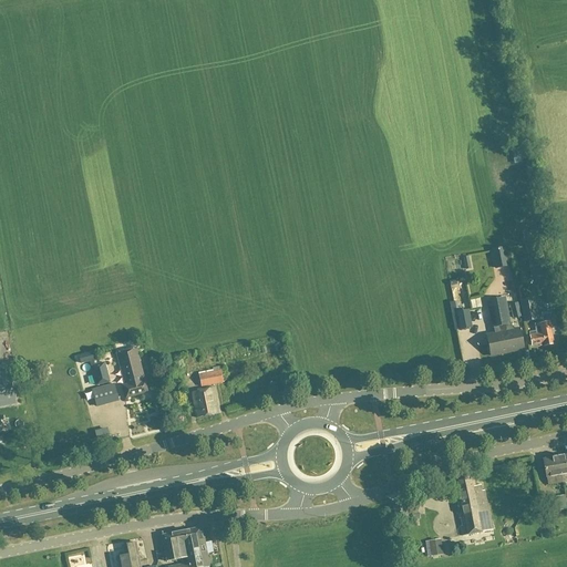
[(521,233),(524,244),(536,243),(534,229),(533,225),(523,227),(524,232),(521,233)]
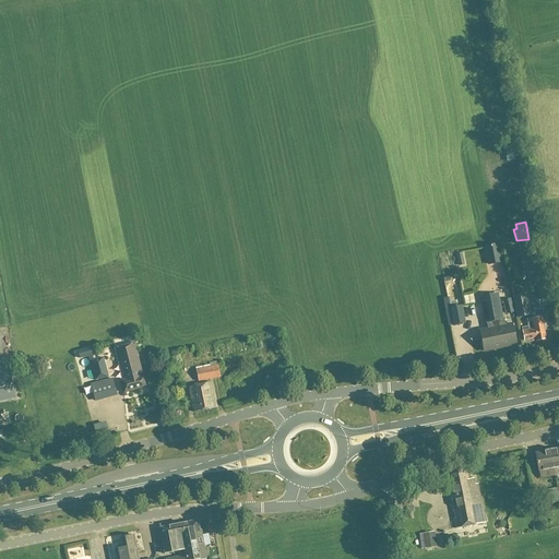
[(488,265),(502,262),(499,244),(485,246),(488,265)]
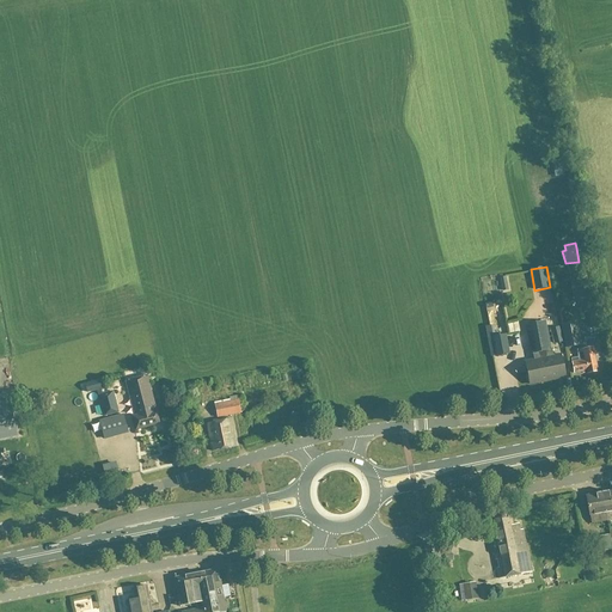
[(585,273),(575,274),(577,289),(587,287),(585,273)]
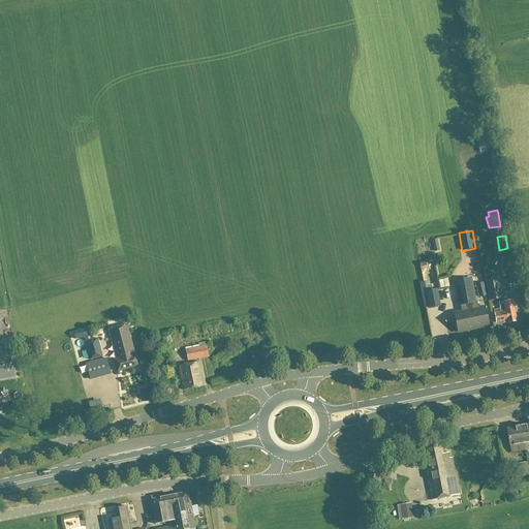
[(430,242),(433,254),(438,252),(436,241),(430,242)]
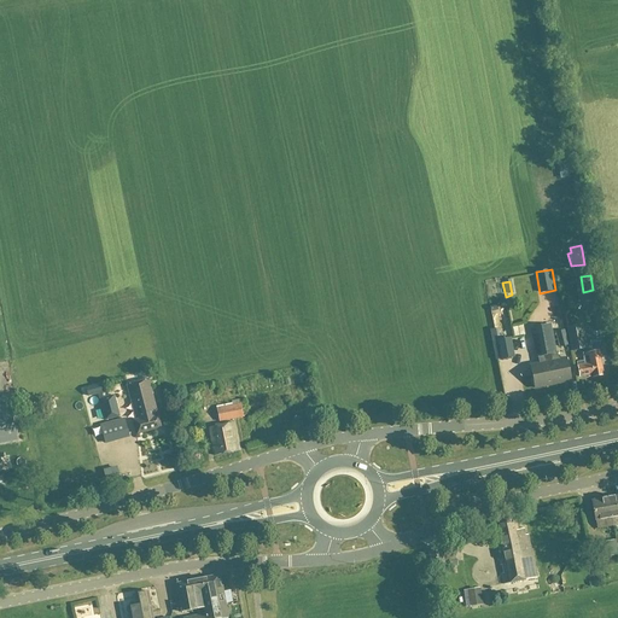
[(584,303),(588,318),(600,315),(596,301),(584,303)]
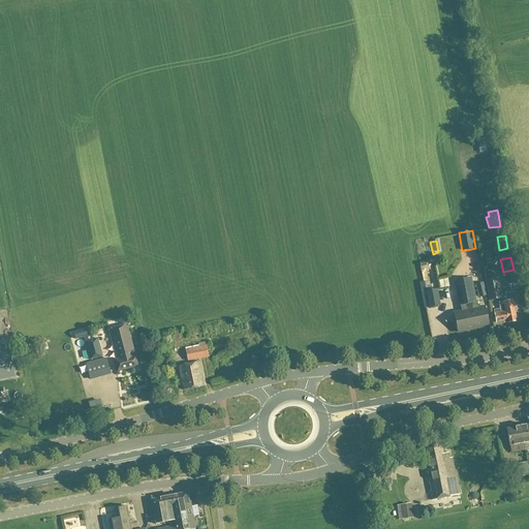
[(442,288),(450,286),(449,278),(440,279),(442,288)]
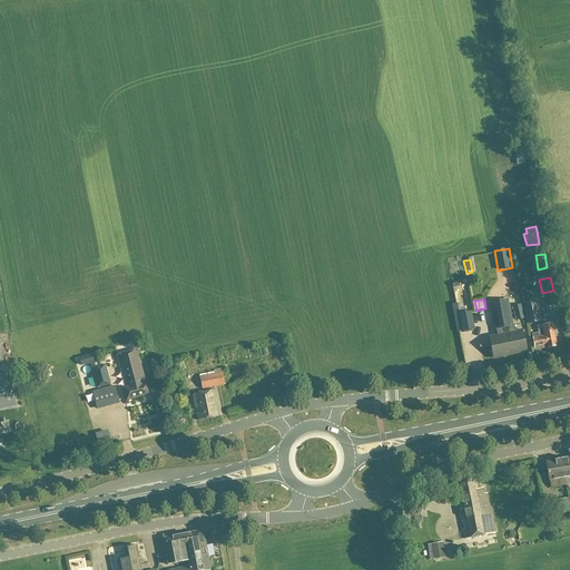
[(497,336),(488,337),(492,359),(511,355),(505,327),(511,326),(511,325),(508,308),(505,300),(500,301),(491,303),(492,312),(491,312),(497,336)]
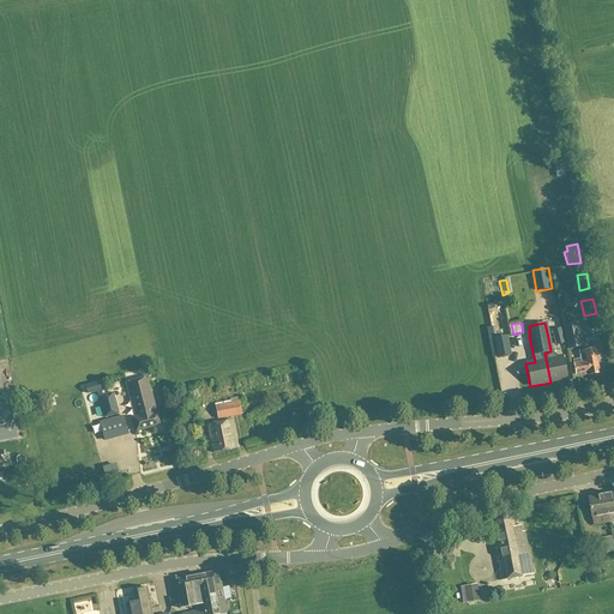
[(577,323),(563,326),(567,349),(582,347),(577,323)]
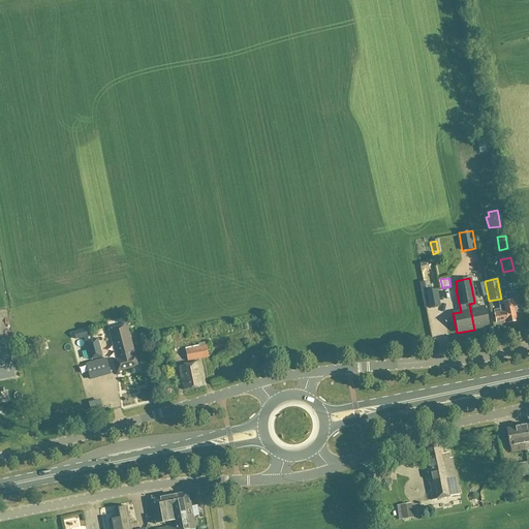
[(483,283),(475,285),(478,298),(486,296),(483,283)]
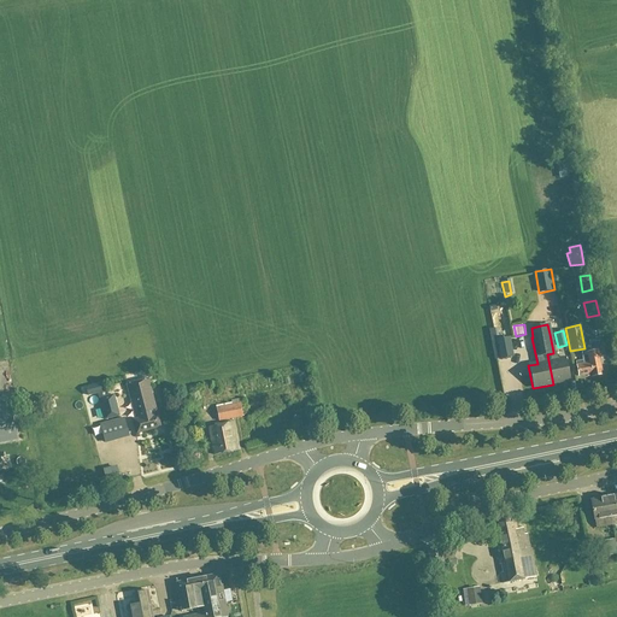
[(495,341),(499,359),(510,358),(505,340),(495,341)]
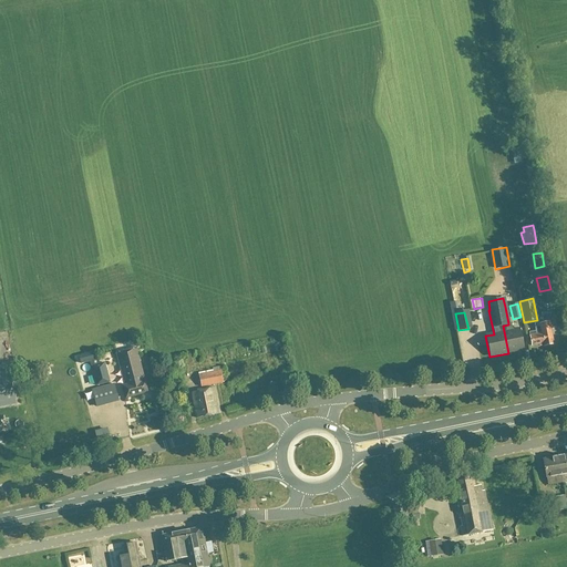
[(548,322),(534,326),(535,332),(528,333),(532,347),(543,344),(543,347),(553,344),(548,322)]
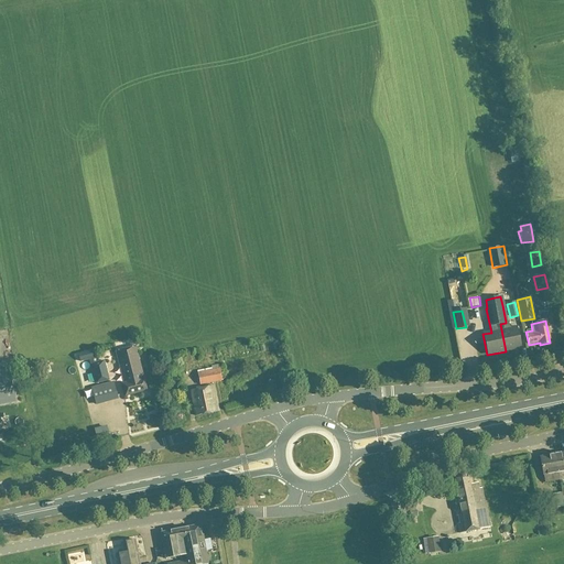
[(506,323),(500,324),(506,351),(520,348),(516,327),(509,328),(508,322),(506,322),(506,323)]
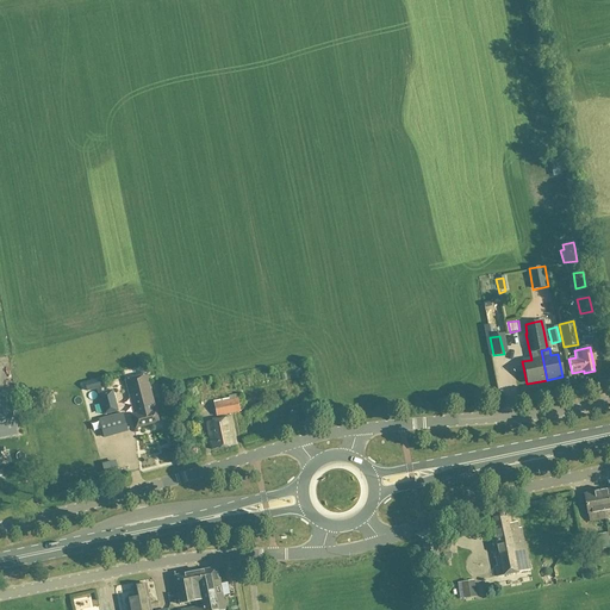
[(145,375),(124,381),(134,416),(131,416),(135,429),(159,423),(155,410),(145,375)]
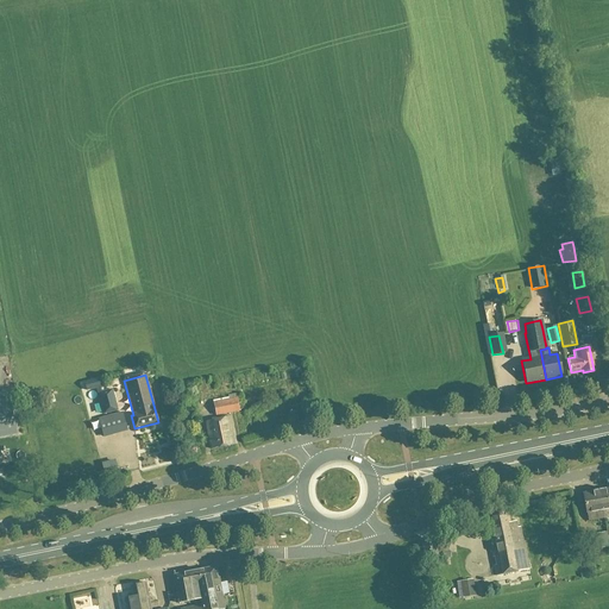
[(86,391),(105,387),(101,377),(83,382),(86,391)]
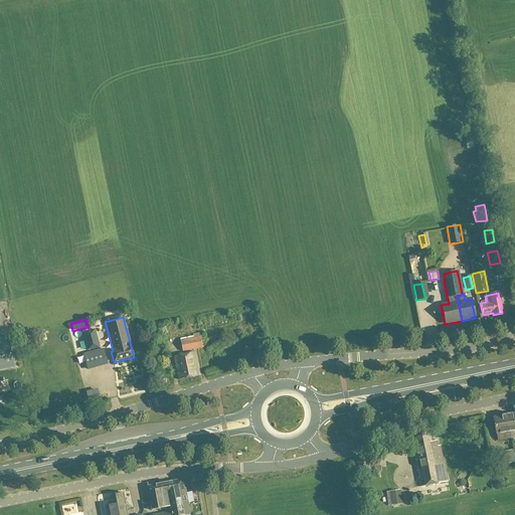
[(87,350),(99,347),(95,330),(82,333),(87,350)]
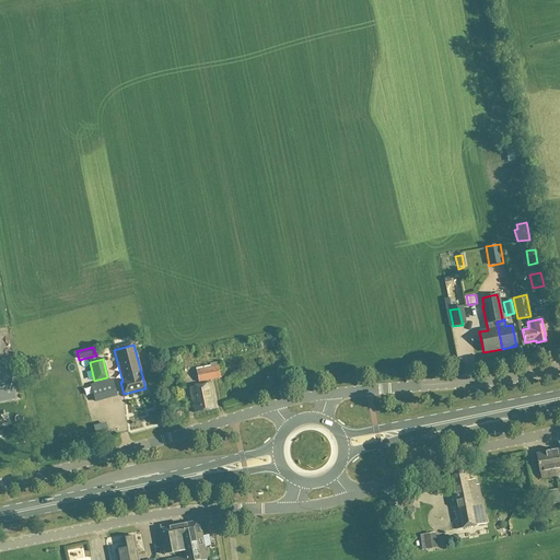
[(209,366),(195,369),(198,384),(220,378),(217,363),(209,364),(209,366)]
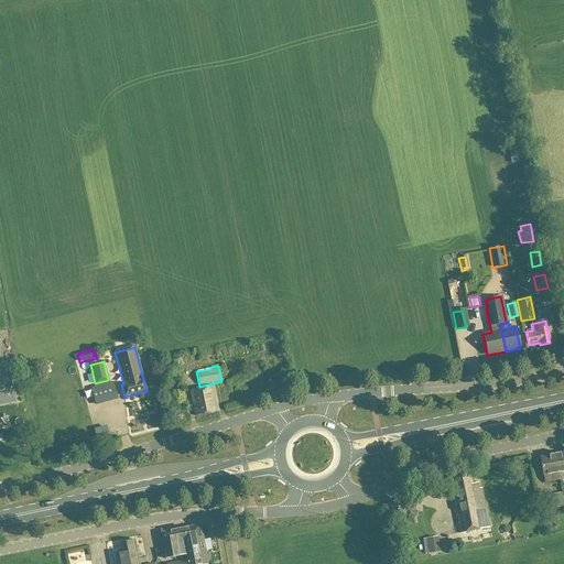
[(0,371),(0,405),(14,403),(8,370),(0,371)]
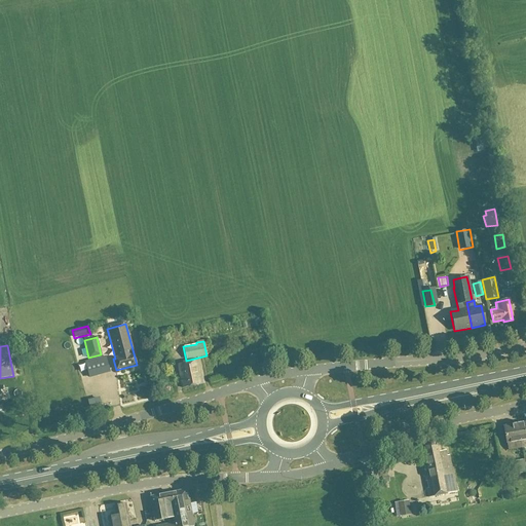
[(88,378),(109,373),(106,357),(84,362),(88,378)]
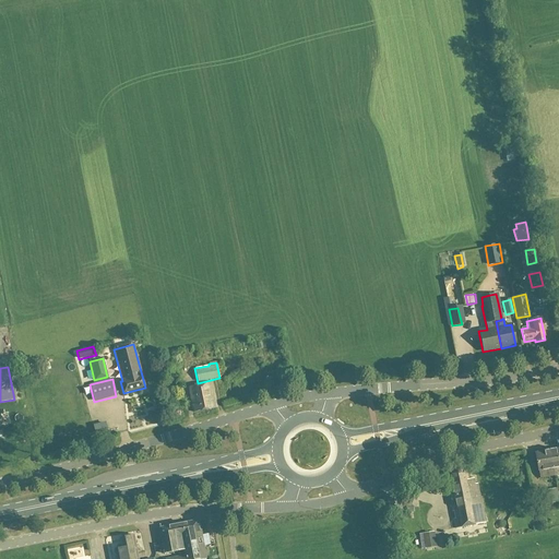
[(188,388),(193,413),(215,408),(210,383),(188,388)]
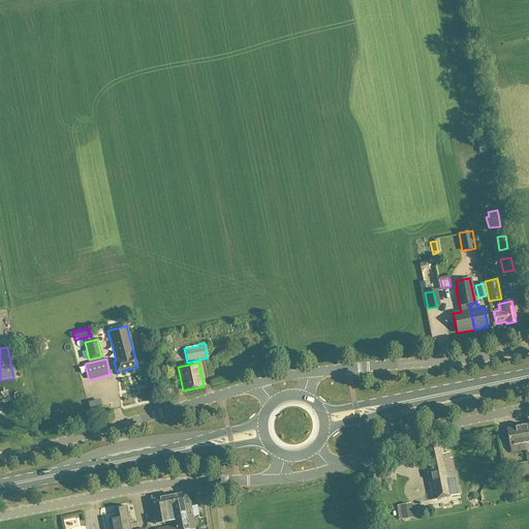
[(525,425),(520,426),(524,450),(528,449),(528,424),(525,426),(525,425)]
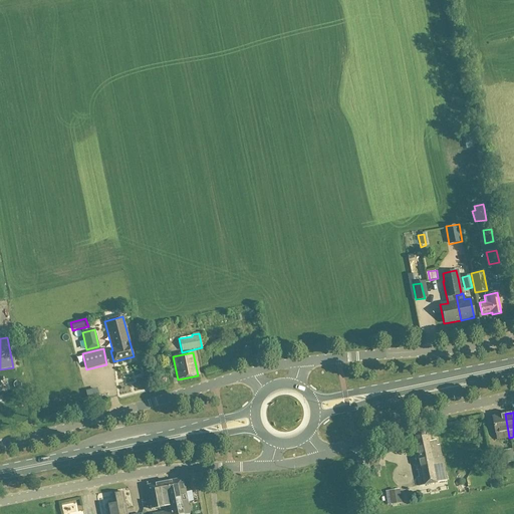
[(509,438),(505,414),(500,415),(500,416),(491,417),(494,434),(495,434),(496,441),(509,438)]
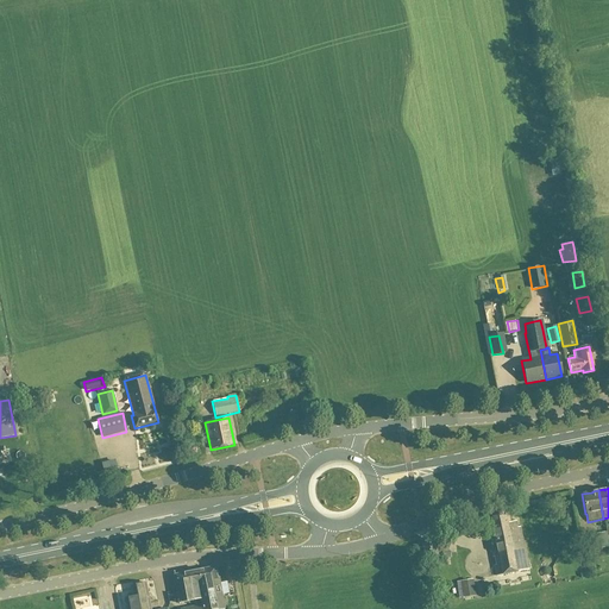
[(528,570),(521,537),(520,528),(515,528),(514,522),(510,523),(507,508),(487,513),(491,535),(487,537),(491,558),(495,558),(497,565),(493,566),(495,577),(528,570)]
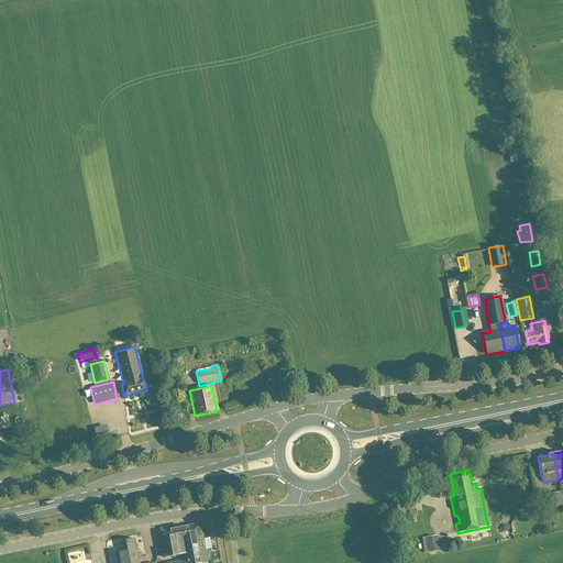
[(400,501),(389,505),(393,518),(404,515),(400,501)]
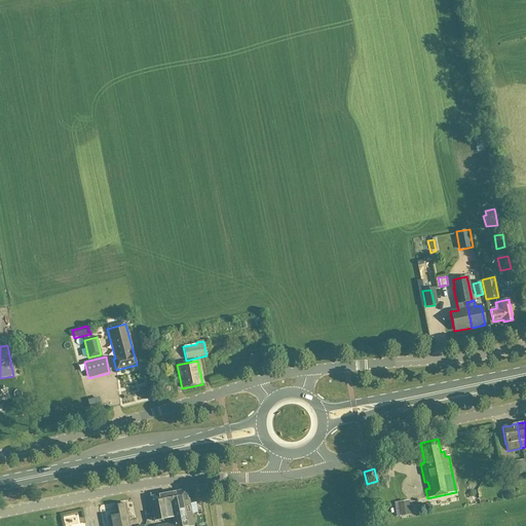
[(174,518),(175,523),(157,525),(191,525),(193,525),(186,490),(171,493),(173,503),(171,503),(174,518)]
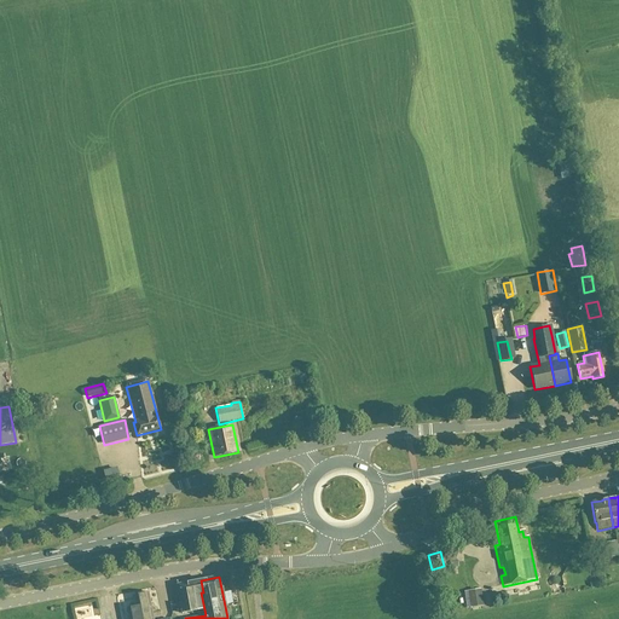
[(175,585),(177,586),(181,614),(204,609),(201,593),(203,593),(201,580),(175,585)]
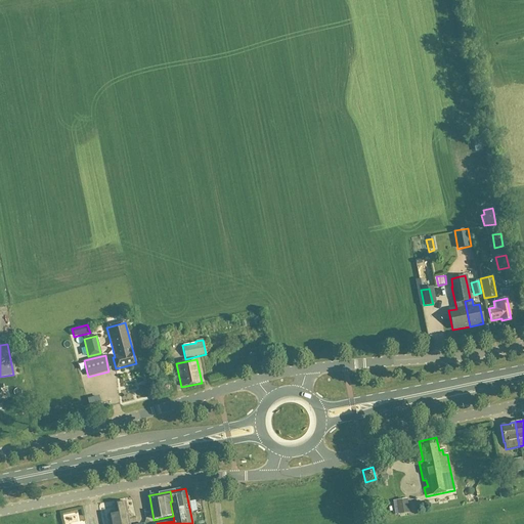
[(137,518),(131,519),(132,523),(148,521),(145,499),(135,500),(137,518)]
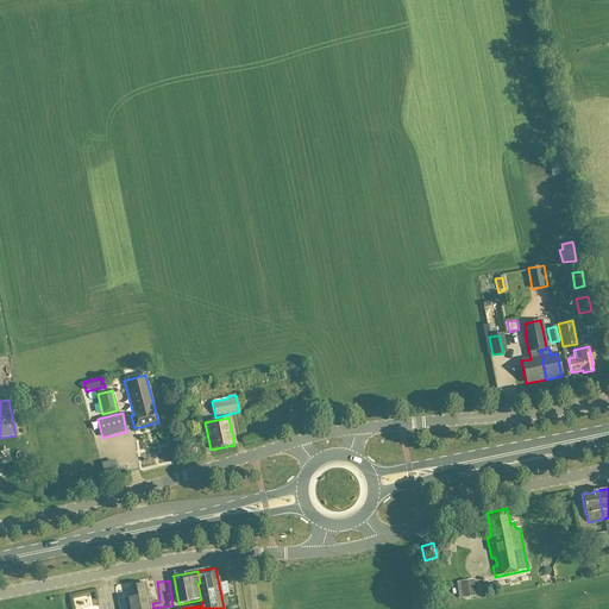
[(473,590),(472,581),(460,582),(462,591),(473,590)]
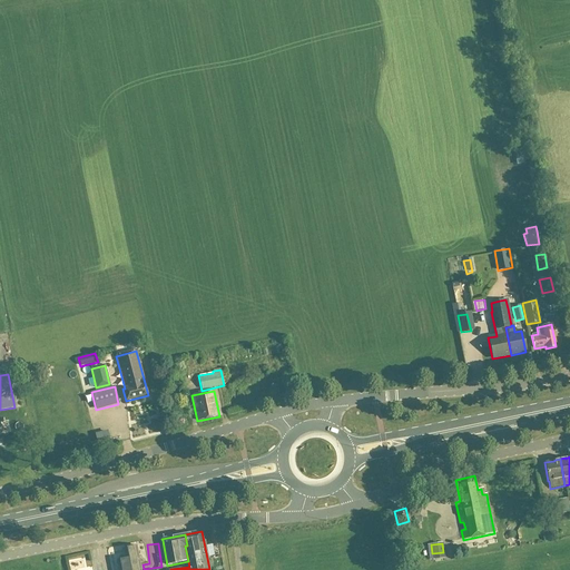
[(139,569),(136,546),(124,548),(126,559),(128,559),(130,569),(139,569)]
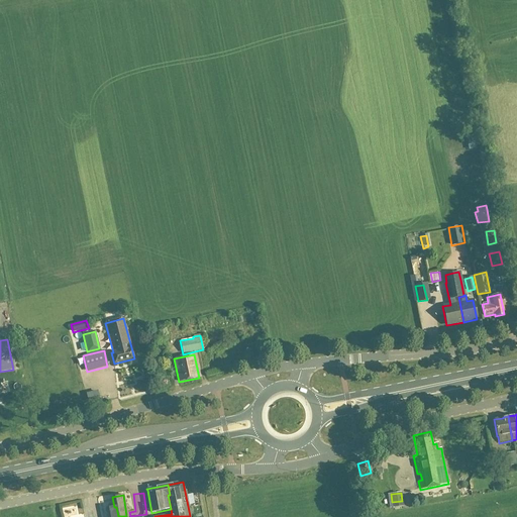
[(191,505),(197,503),(194,495),(188,497),(191,505)]
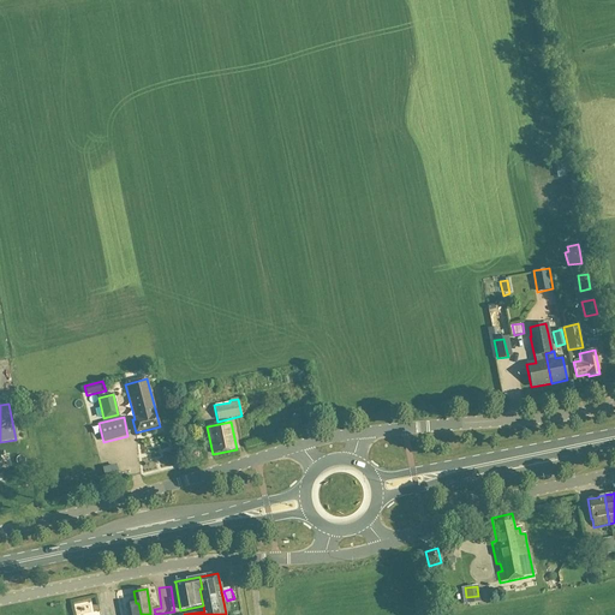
[(136,603),(117,607),(118,614),(141,614),(138,603),(136,603)]
